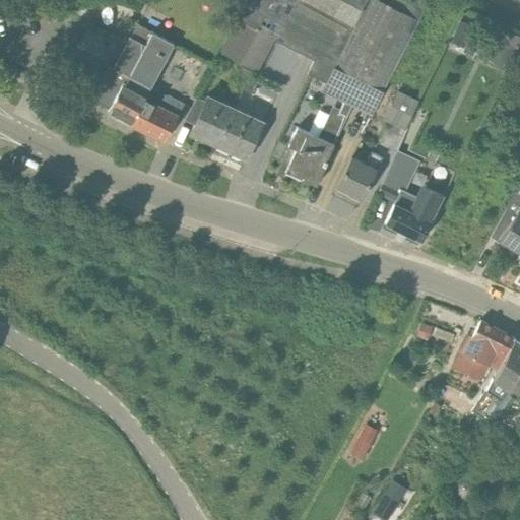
[(258,72),(275,40),(314,60),(307,73),(324,82),(327,84),(370,0),(248,0),(220,53),(258,72)]
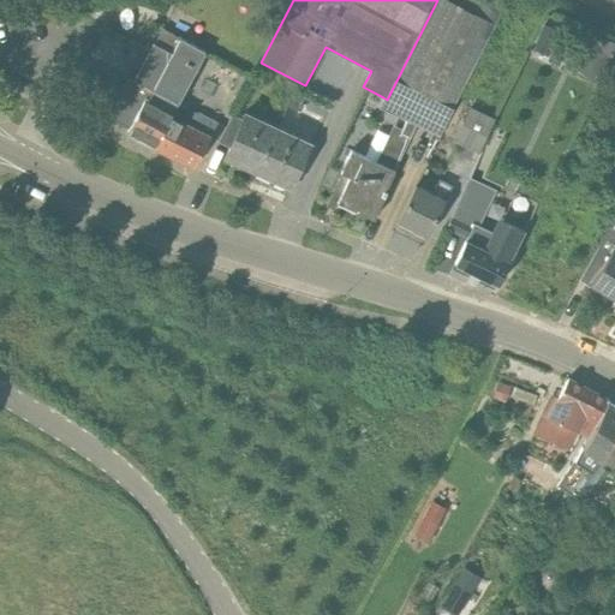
[(416,125),(439,137),(464,88),(502,10),(482,0),(437,0),(387,100),(383,97),(378,107),(406,120),(402,129),(393,125),(376,162),(359,154),(338,202),(339,203),(341,196),(359,204),(356,212),(374,219),(387,191),(386,191),(416,125)]
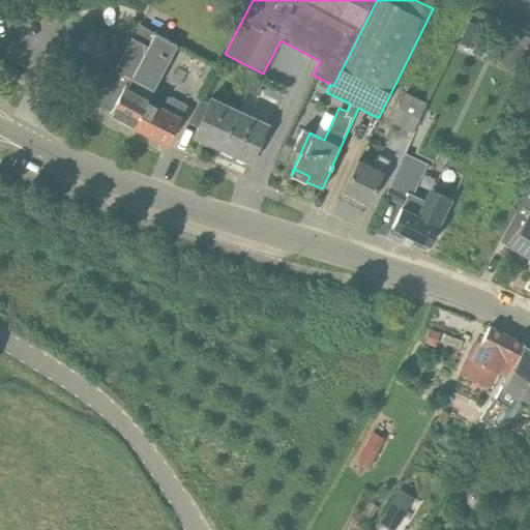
[(463,35),(477,40),(482,28),(468,23),(463,35)]
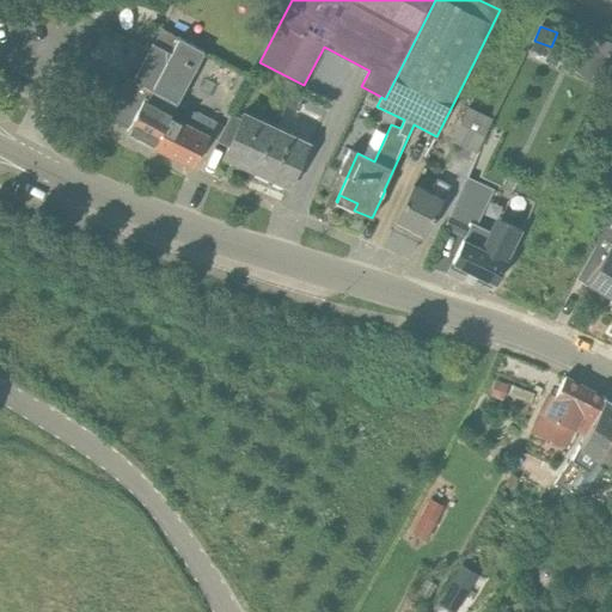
[(170,53),(153,43),(133,80),(148,89),(127,130),(153,144),(176,102),(178,103),(204,51),(178,37),(170,53)]
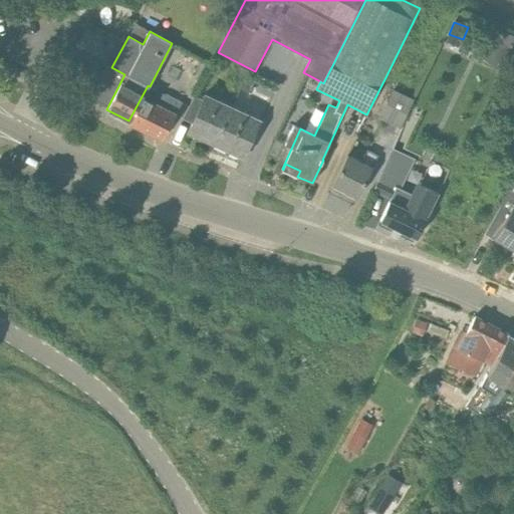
[(238,91),(239,89),(245,77),(248,71),(239,67),(230,87),(238,91)]
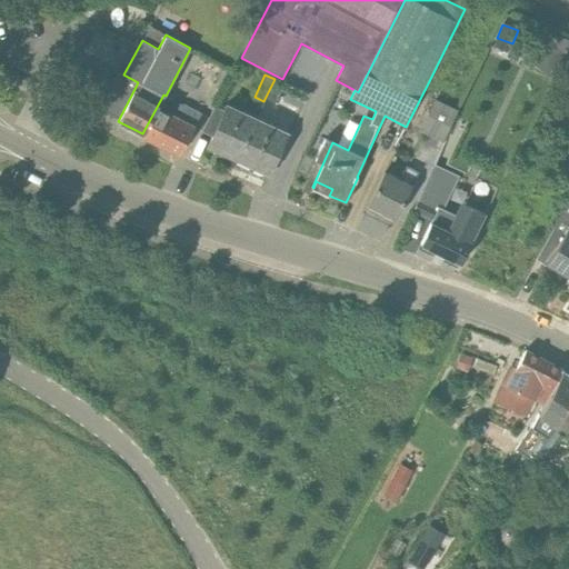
[(271,86),(265,99),(275,103),(281,90),(271,86)]
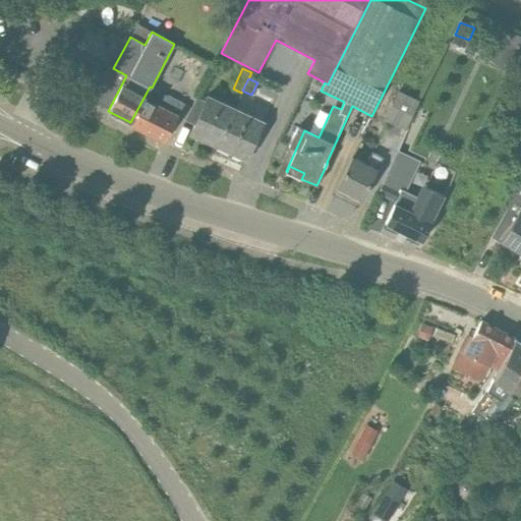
[(184,102),(152,88),(150,87),(130,122),(129,125),(164,142),(184,102)]
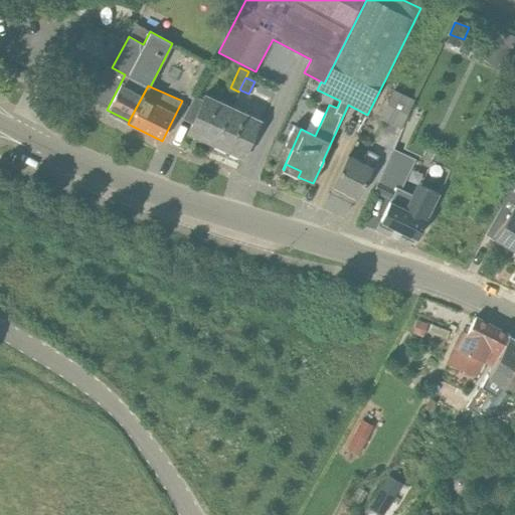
[(380,118),(401,128),(414,100),(393,90),(380,118)]
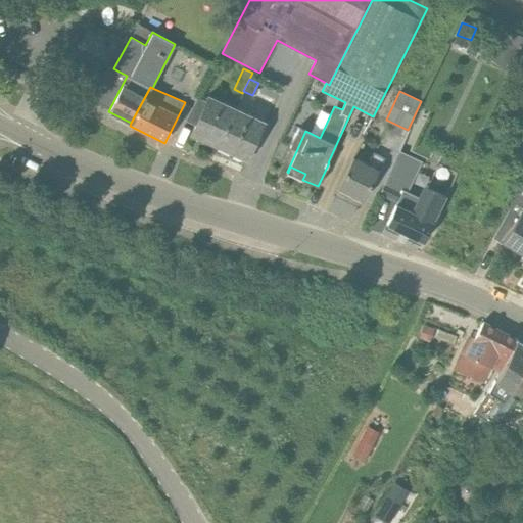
[(195,99),(185,121),(195,126),(191,134),(212,144),(233,106),(208,95),(204,103),(195,99)]
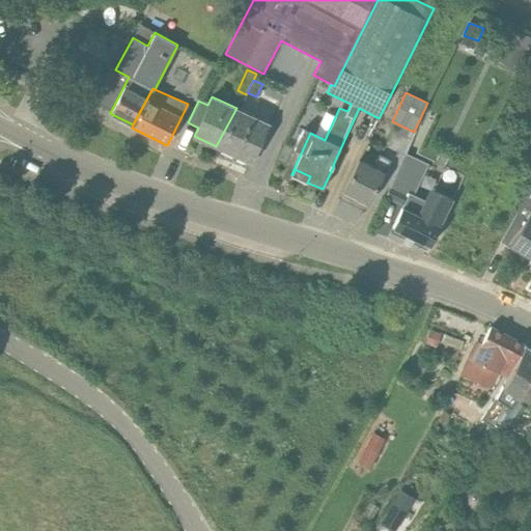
[(236,108),(216,146),(250,163),(257,147),(262,149),(273,127),(270,124),(271,123),(236,108)]
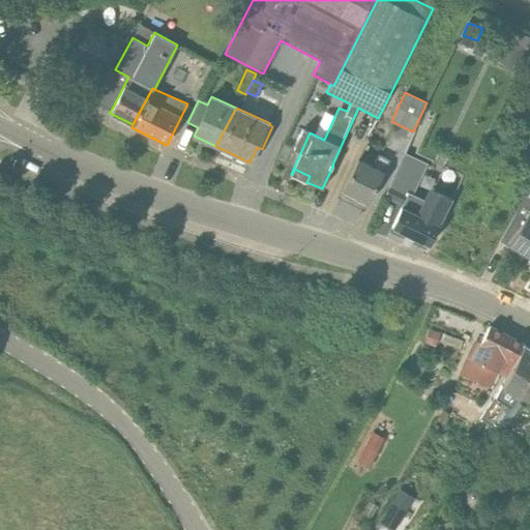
[(391,227),(431,245),(453,200),(438,192),(432,204),(414,195),(429,165),(405,153),(385,196),(403,204),(391,227)]
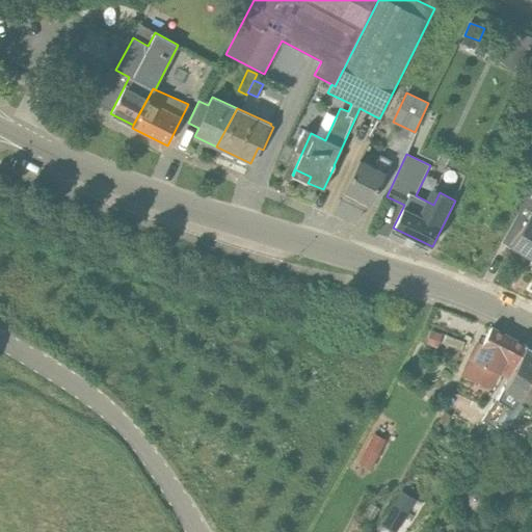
[(374,167),(358,160),(344,191),(370,204),(391,161),(379,156),(374,167)]
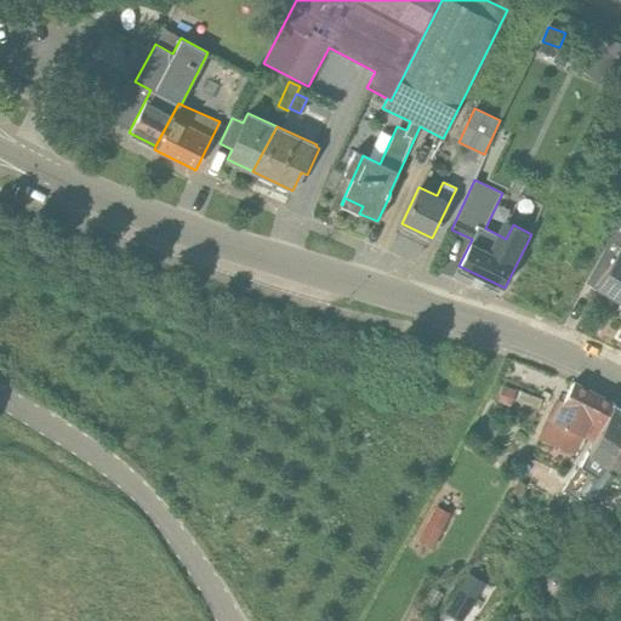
[(620,296),(620,223),(590,277),(591,277),(594,269),(604,275),(597,288),(619,301),(620,296)]
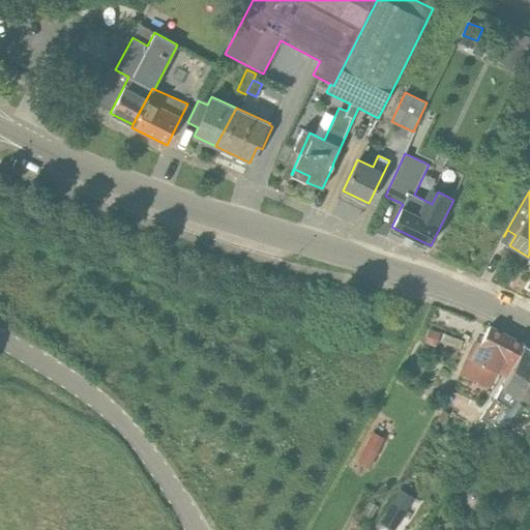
[(490,326),(482,340),(480,343),(474,340),(465,356),(459,373),(490,386),(497,372),(506,376),(507,374),(522,344),(490,326)]
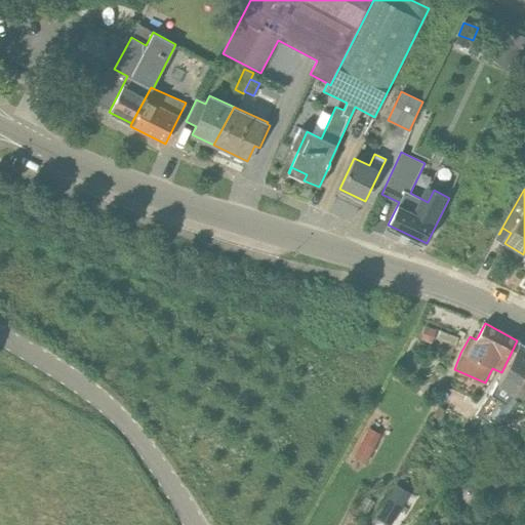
[(477,415),(485,421),(491,425),(506,403),(505,403),(511,393),(522,376),(524,370),(524,345),(520,342),(517,340),(502,370),(501,372),(501,373),(496,382),(490,394),(492,394),(477,415)]
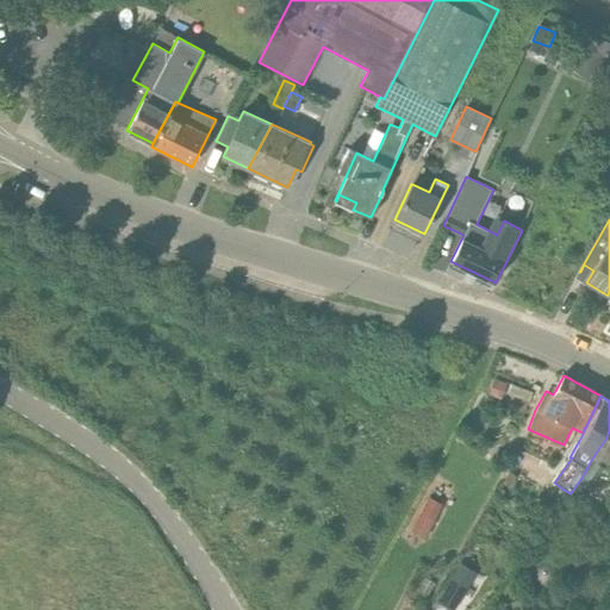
[(609,439),(607,437),(593,456),(609,465),(609,439)]
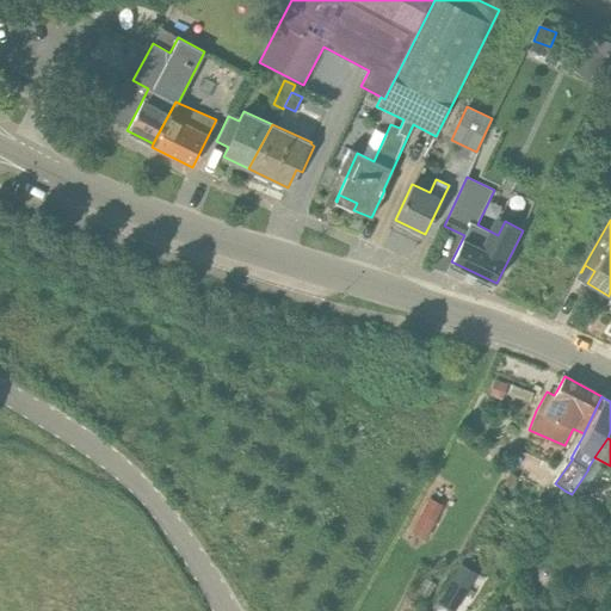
[(513,486),(520,471),(512,468),(505,481),(513,486)]
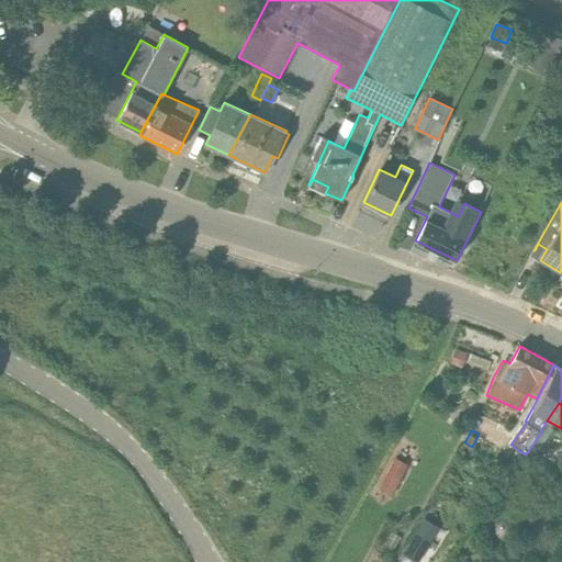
[(400,480),(407,467),(394,460),(388,473),(400,480)]
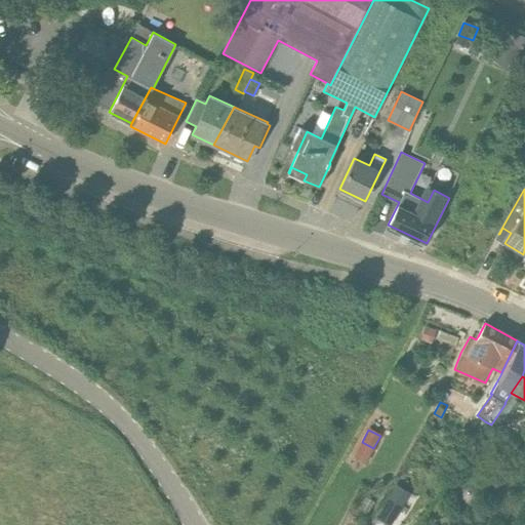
[(394,514),(408,490),(396,483),(381,507),(394,514)]
